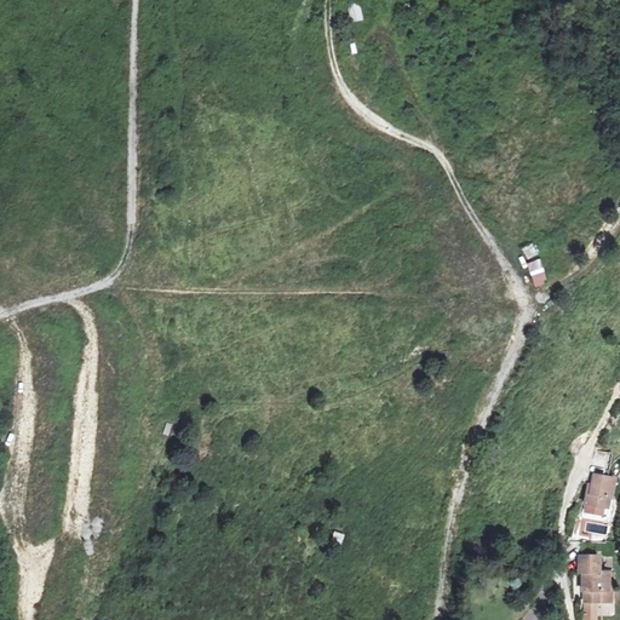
[(346,5),(350,24),(365,21),(361,3),(346,5)]
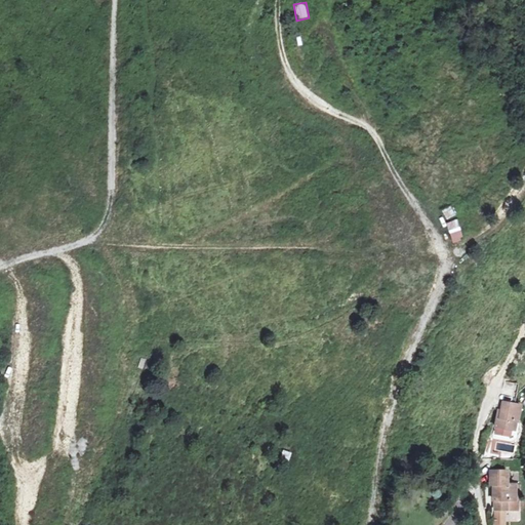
[(441,210),(446,219),(455,214),(450,205),(441,210)]
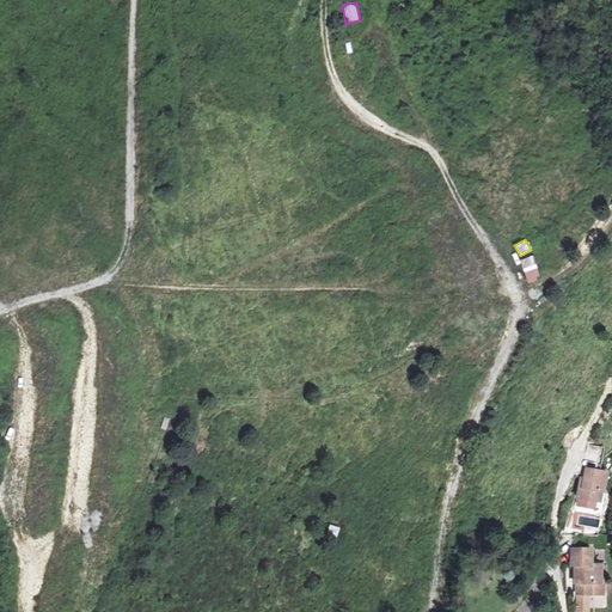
[(531,255),(519,259),(526,281),(539,276),(531,255)]
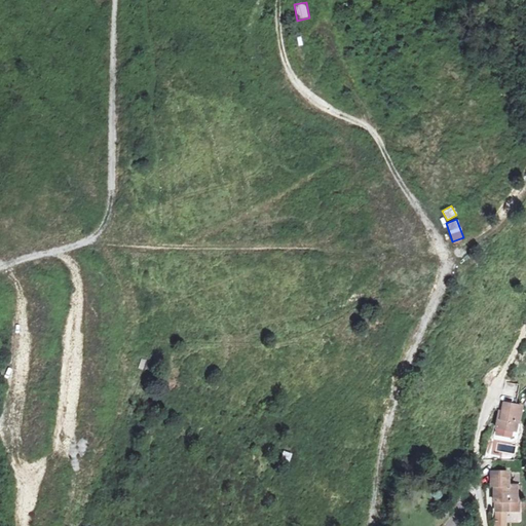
[(521,407),(496,402),(495,411),(502,412),(500,419),(498,418),(496,428),(514,431),(516,422),(518,423),(521,407)]
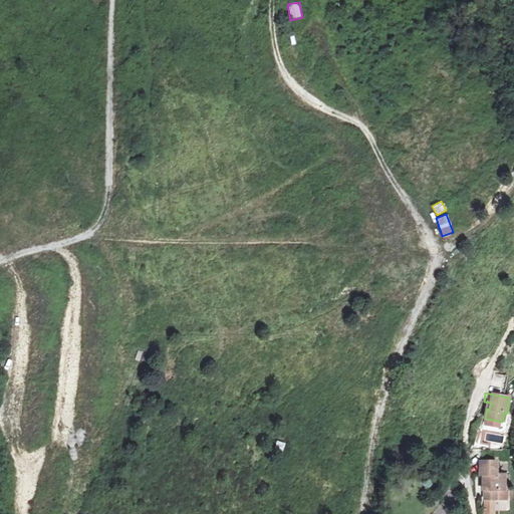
[(276,440),(274,449),(282,451),(284,441),(276,440)]
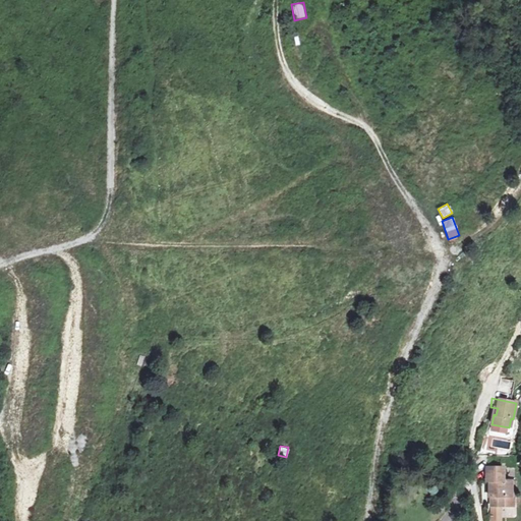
[(491,497),(491,506),(507,506),(508,497),(512,497),(512,481),(504,481),(504,468),(487,468),(487,481),(490,481),(490,497),(491,497)]
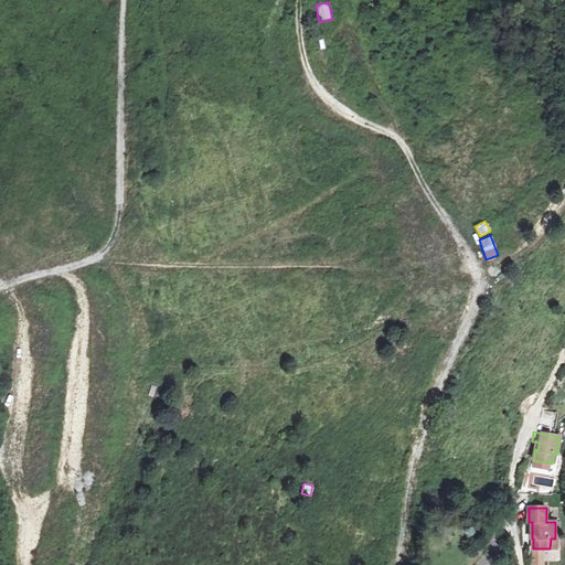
All buildings are outlined.
